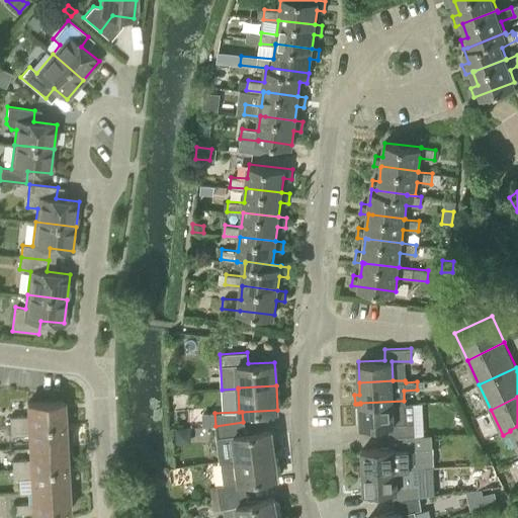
[(414,424),(405,424),(404,401),(360,403),(360,404),(361,424),(389,423),(390,437),(414,436),(414,424)]
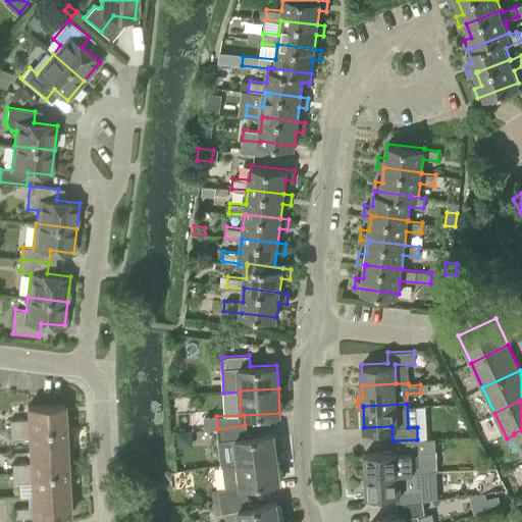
[(9,430),(64,427),(63,405),(28,406),(28,419),(9,420),(9,430)]
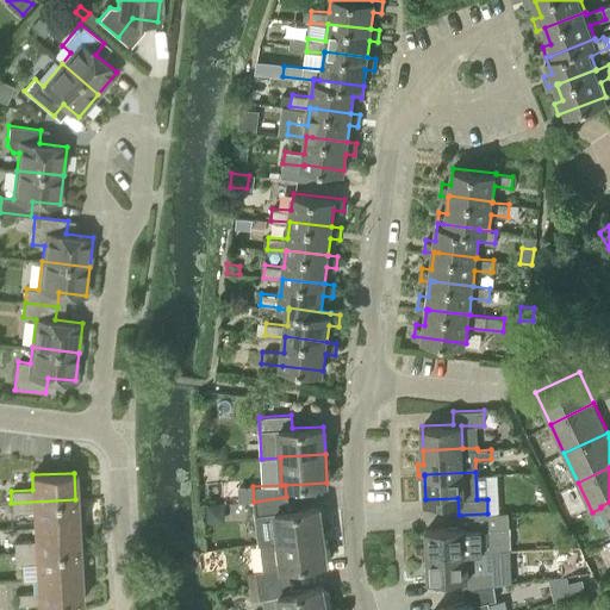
[(256,514),(275,511),(279,539),(323,533),(319,505),(288,510),(286,497),(254,502),(256,514)]
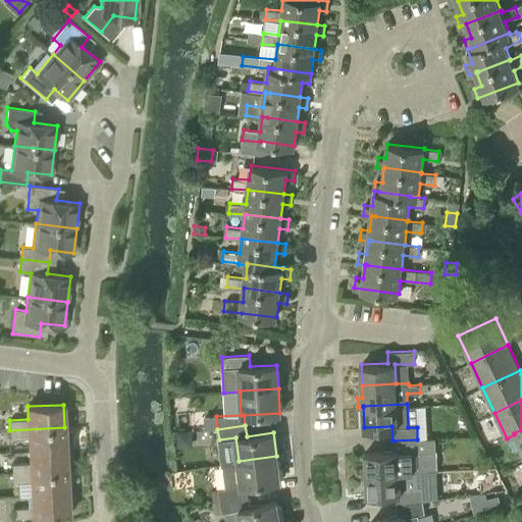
[(30,451),(65,449),(64,427),(9,430),(9,439),(29,438),(30,451)]
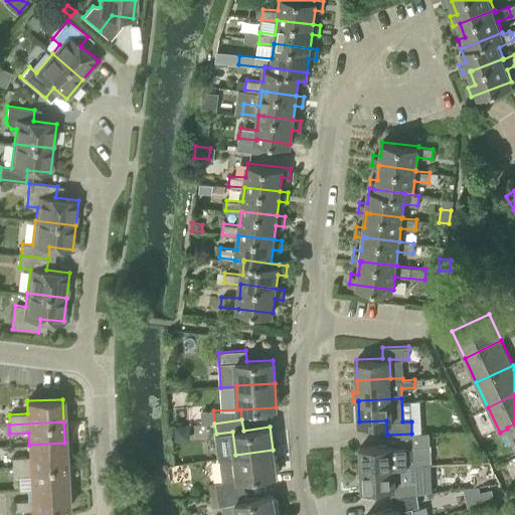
[(387,446),(360,447),(361,467),(406,465),(406,466),(420,465),(419,445),(430,445),(428,433),(411,434),(387,435),(387,446)]
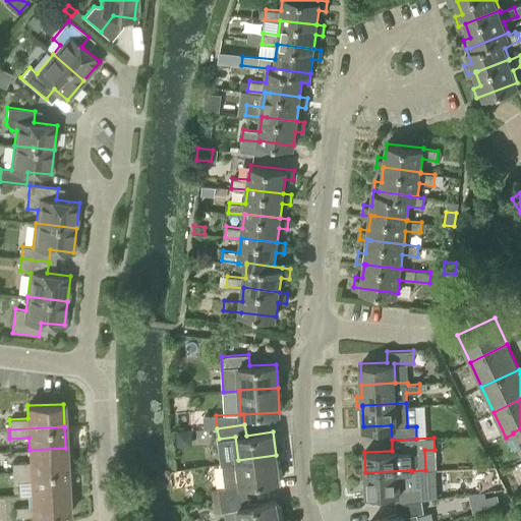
[(12,472),(66,469),(65,448),(30,450),(30,462),(11,463),(12,472)]
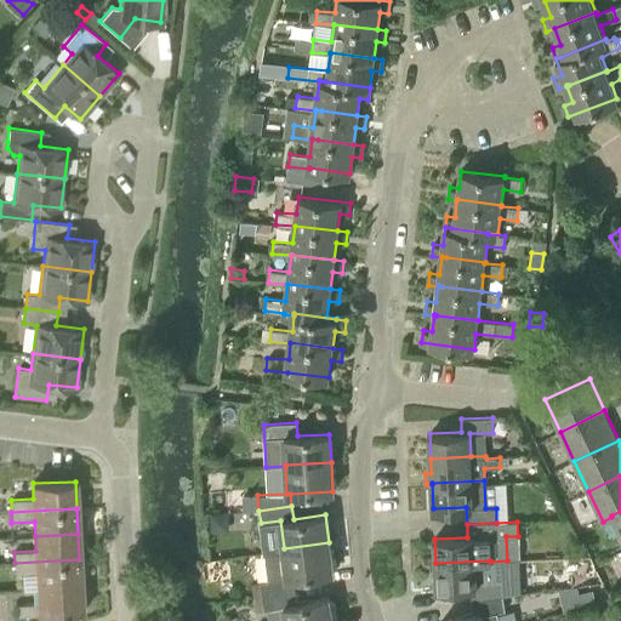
[(268,581),(258,584),(262,597),(295,590),(292,577),(332,571),(329,542),(284,548),(284,551),(265,553),(268,581)]
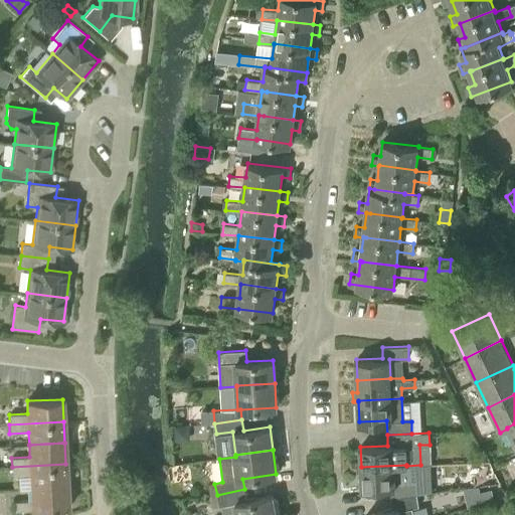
[(31,488),(67,486),(65,464),(12,467),(12,476),(30,475),(31,488)]
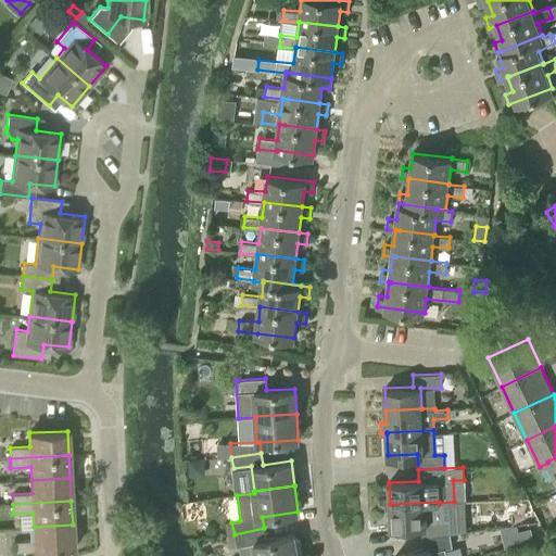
[(449,534),(450,534),(447,522),(440,522),(439,503),(439,502),(390,504),(390,527),(419,526),(420,536),(449,534)]
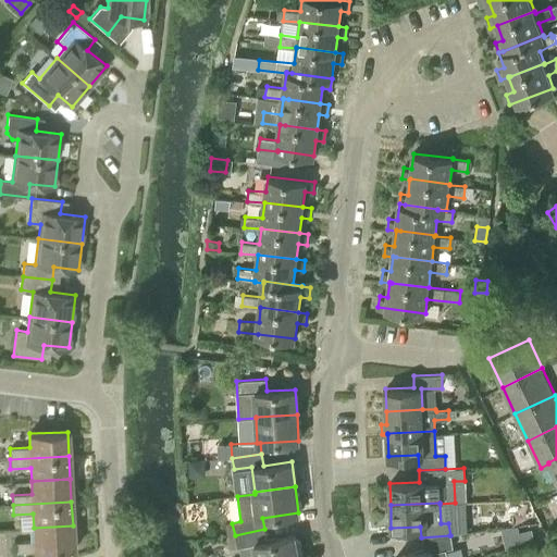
[(73,525),(34,528),(34,541),(14,542),(15,553),(74,549),(73,525)]
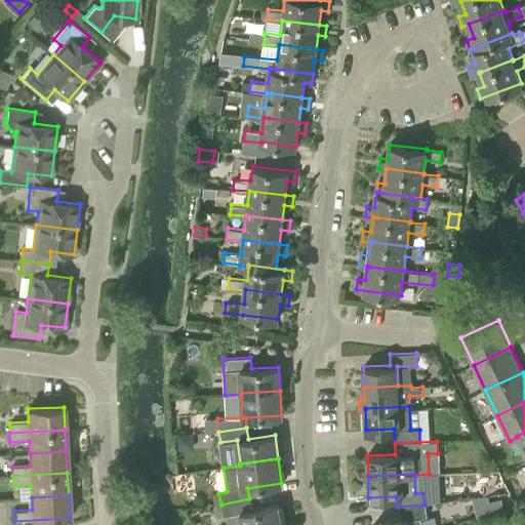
[(503,509),(501,497),(489,500),(492,513),(503,509)]
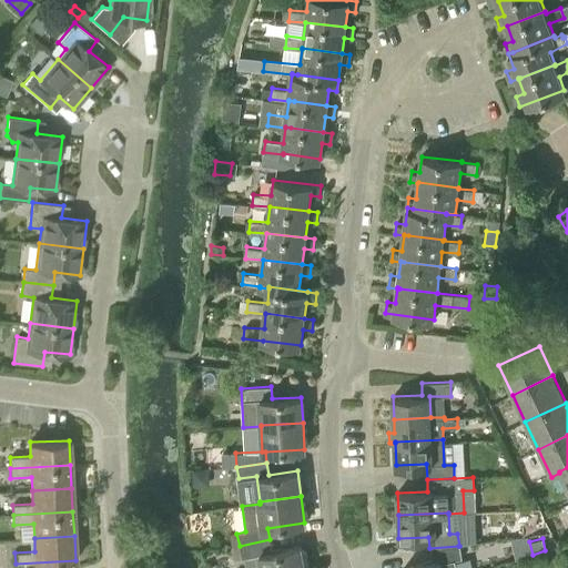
[(240,546),(242,558),(260,555),(262,567),(308,567),(305,550),(300,549),(300,546),(272,551),(270,539),(240,546)]
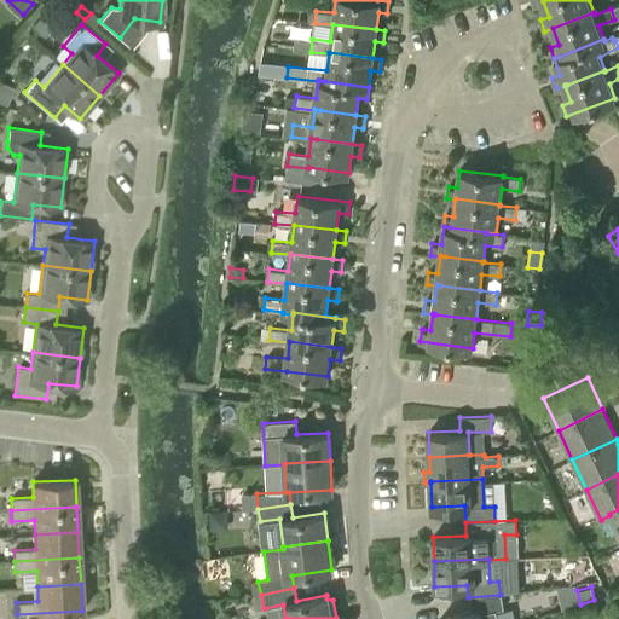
[(496,618),(495,611),(503,608),(501,595),(499,595),(468,597),(470,611),(438,618),(496,618)]
